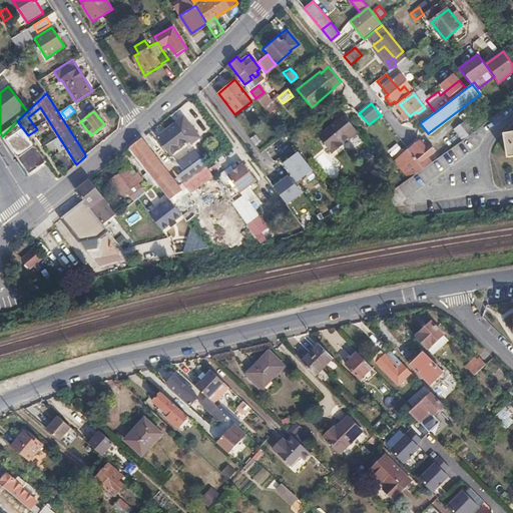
[(340,112),(334,117),(337,120),(343,115),(340,112)]
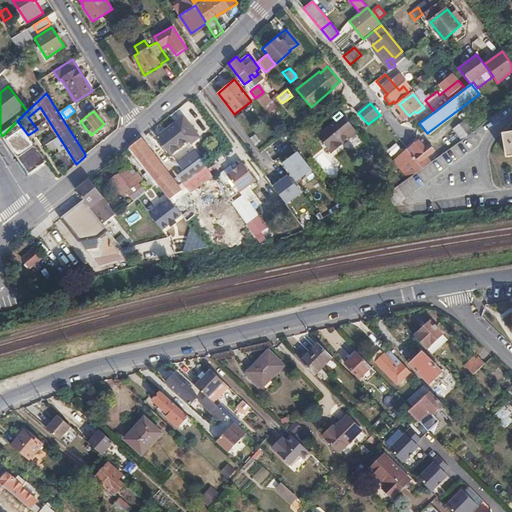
[(341,144),(341,143),(356,132),(342,115),(336,120),(327,127),(317,136),(331,153),(341,144)]
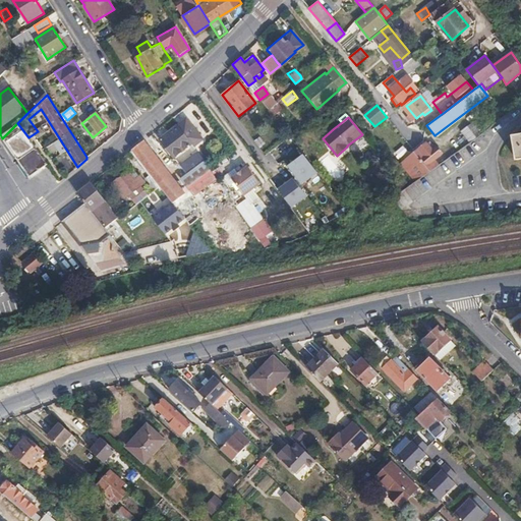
[(185,118),(176,125),(189,143),(191,147),(201,138),(185,118)]
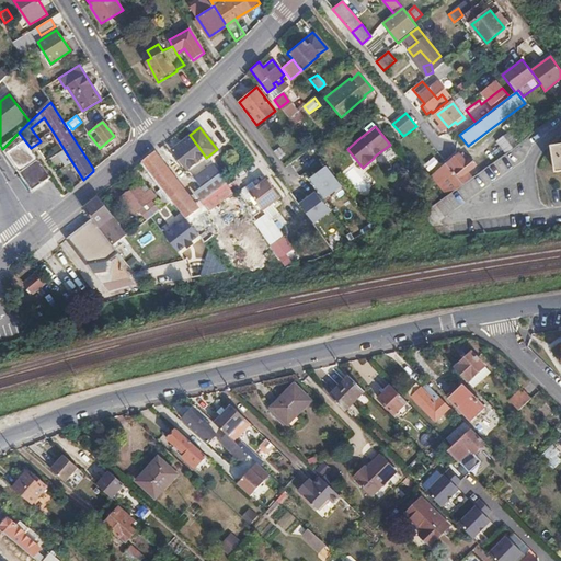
[(511,130),(496,141),(506,153),(519,142),(511,130)]
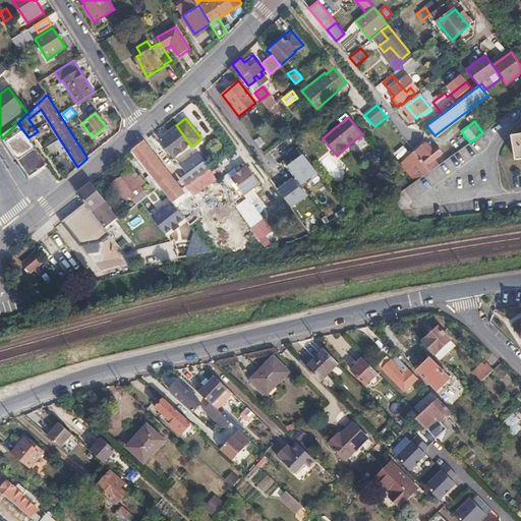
[(17,123),(2,138),(5,143),(29,176),(47,164),(46,163),(38,152),(37,150),(29,137),(17,123)]
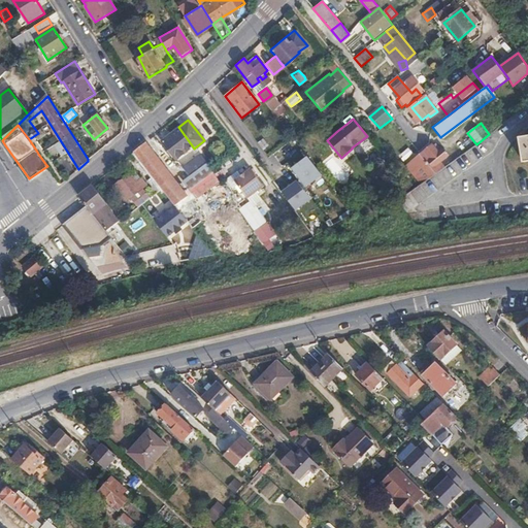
[(192,145),(178,127),(161,140),(174,159),(192,145)]
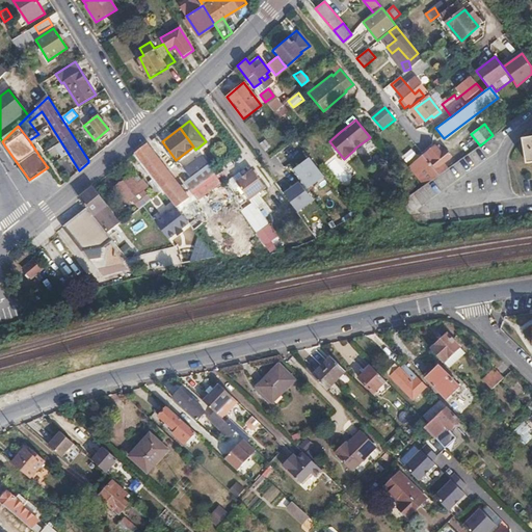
[(239,134),(250,149),(258,143),(246,129),(239,134)]
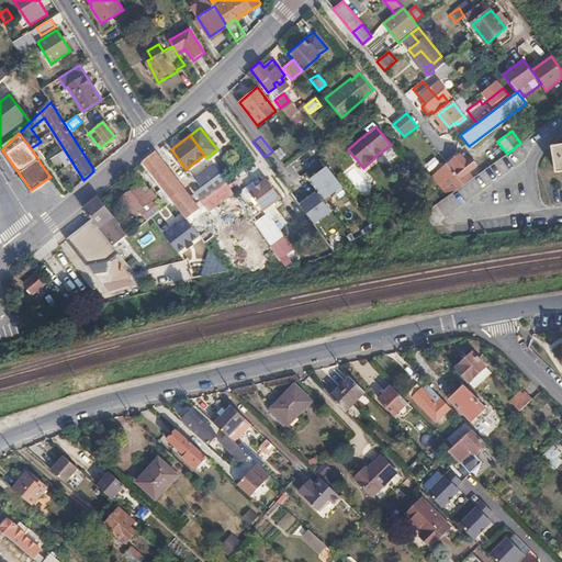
[(44,139),(41,142),(31,148),(40,161),(53,153),(44,139)]
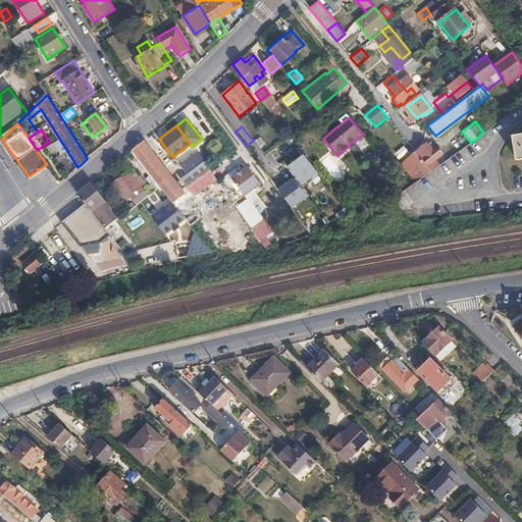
[(521,158),(521,134),(513,136),(516,159),(521,158)]
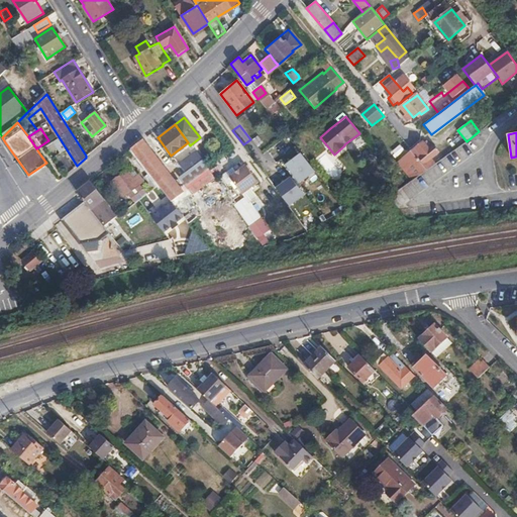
[(59,138),(54,141),(61,152),(66,149),(59,138)]
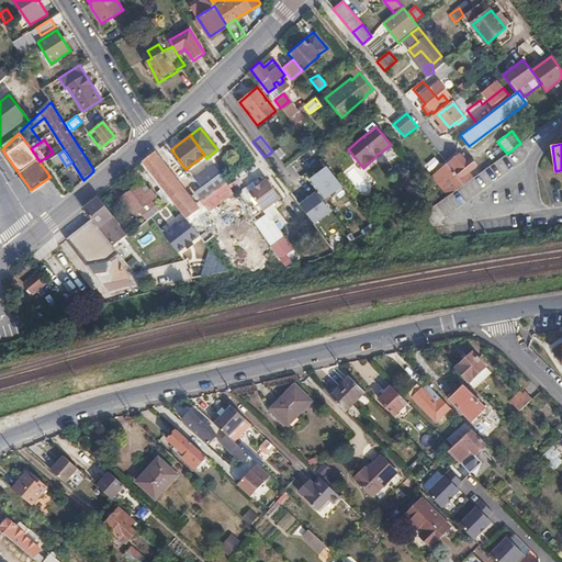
[(142,161),(205,244),(246,212),(224,181),(217,172),(200,187),(189,195),(154,152),(142,161)]
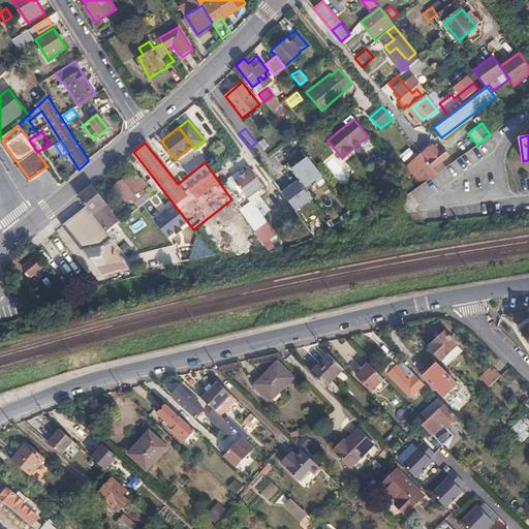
[(421,152),(436,170),(444,164),(439,159),(446,154),(441,147),(437,150),(431,144),(421,152)]
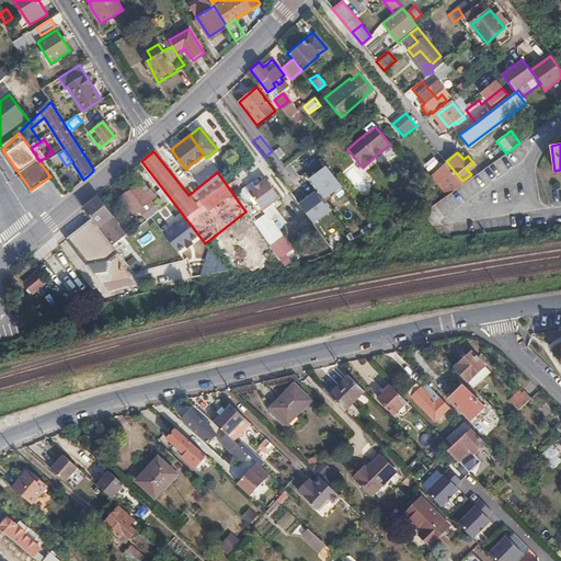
[(41,163),(49,175),(64,165),(54,153),(41,163)]
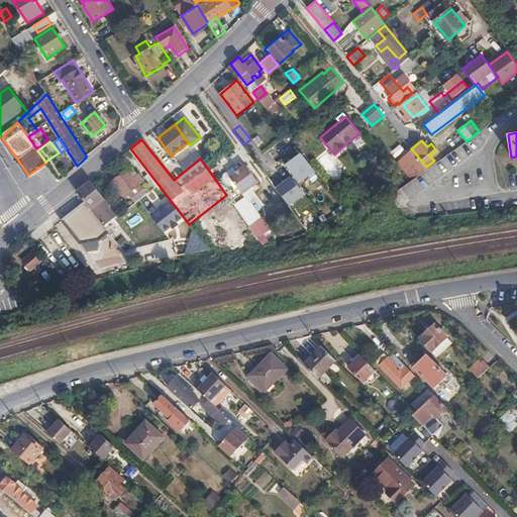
[(396,160),(411,178),(426,167),(411,148),(396,160)]
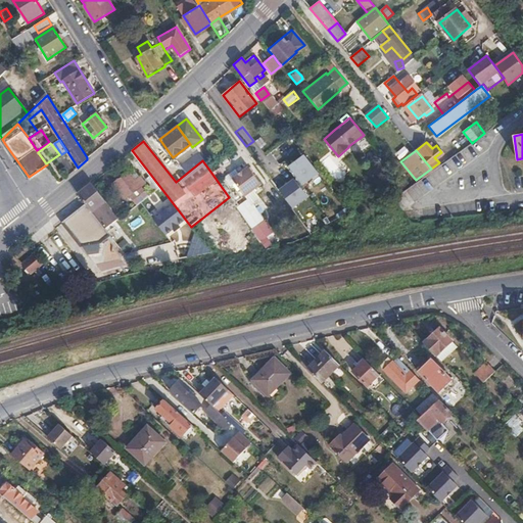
[(186,174),(202,160),(195,151),(188,156),(190,158),(180,165),(186,174)]
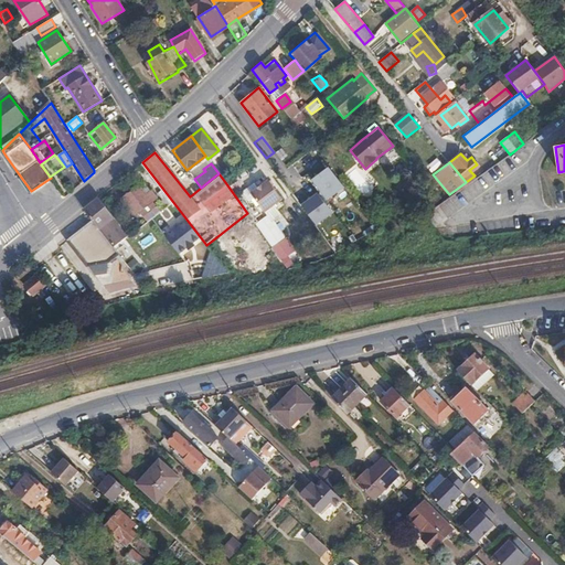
[(328,167),(311,180),(327,201),(343,188),(328,167)]
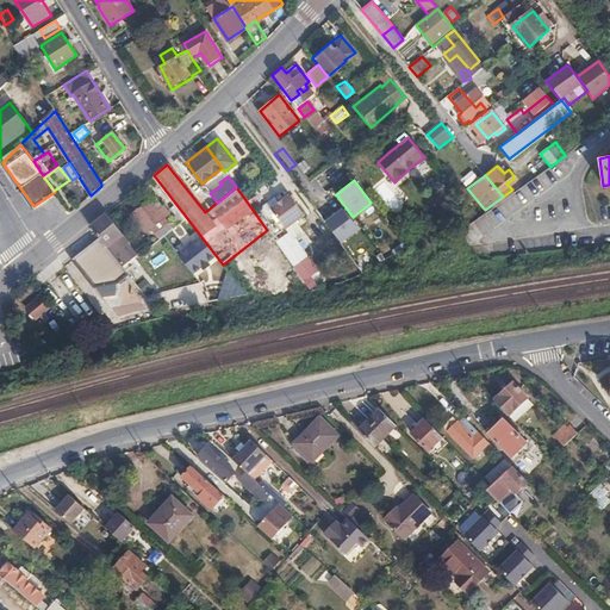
[(303,215),(288,194),(277,203),(273,197),(261,205),(261,210),(267,218),(273,213),(290,236),(300,229),(294,221),(303,215)]
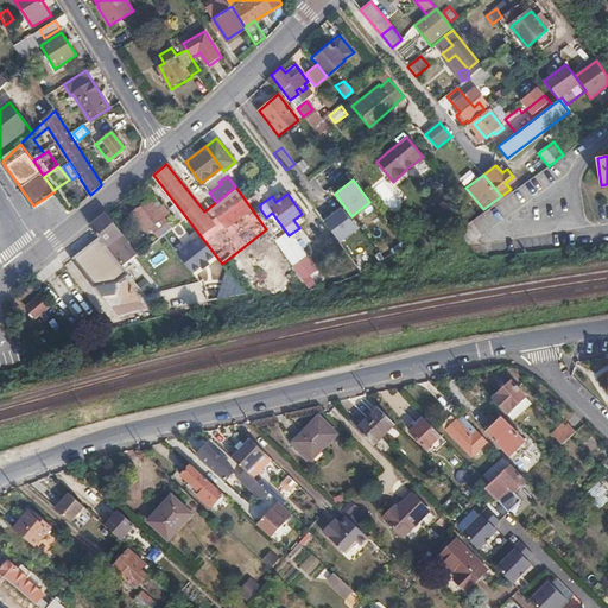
[(145,233),(163,219),(149,201),(131,215),(145,233)]
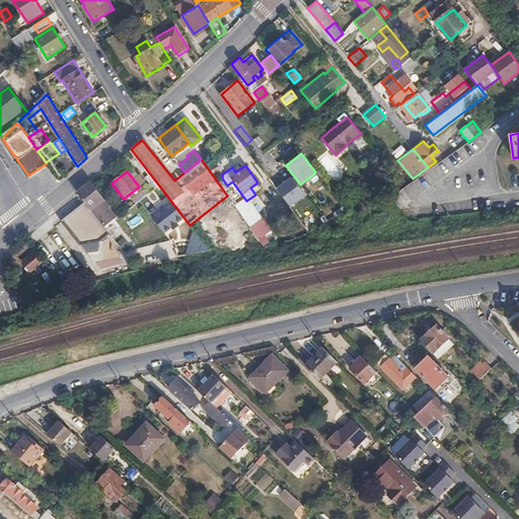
[(291,177),(277,188),(291,207),(305,197),(291,177)]
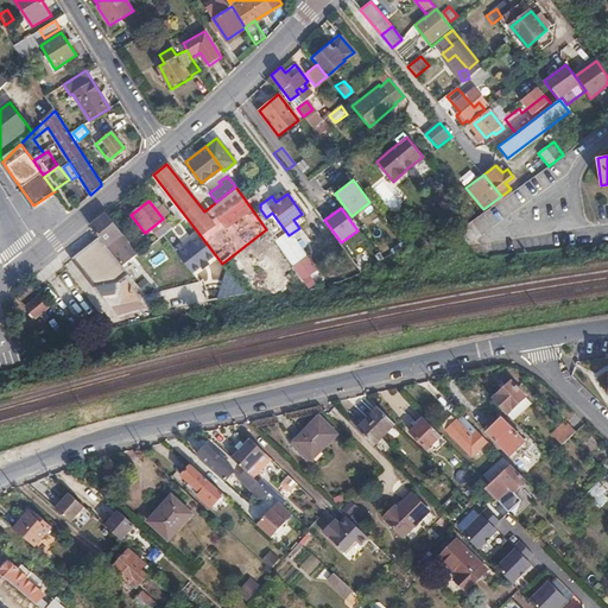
[(99,219),(90,226),(100,238),(106,246),(118,238),(133,258),(139,254),(106,213),(99,219)]
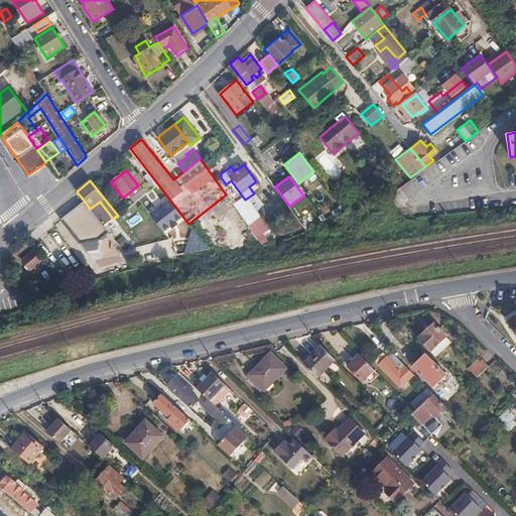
[(235,189),(227,196),(231,201),(239,195),(235,189)]
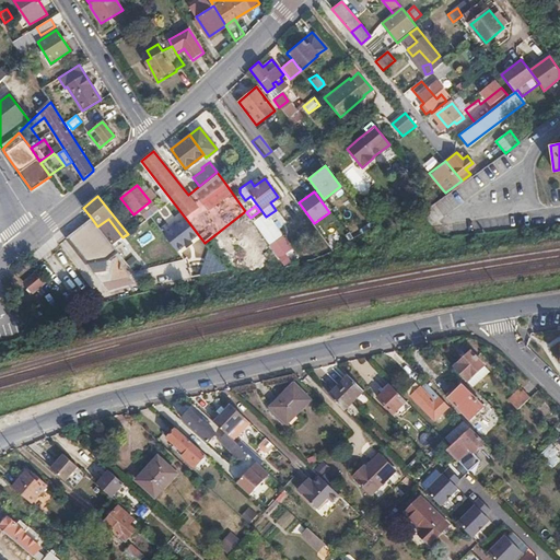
[(86,264),(112,244),(97,226),(92,219),(67,238),(86,264)]
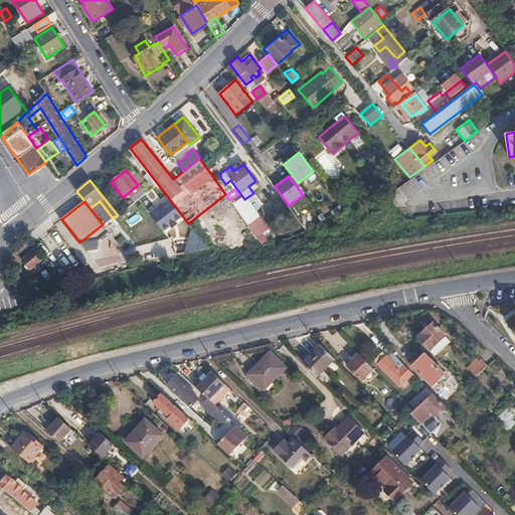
[(156,208),(151,202),(133,216),(138,222),(156,208)]
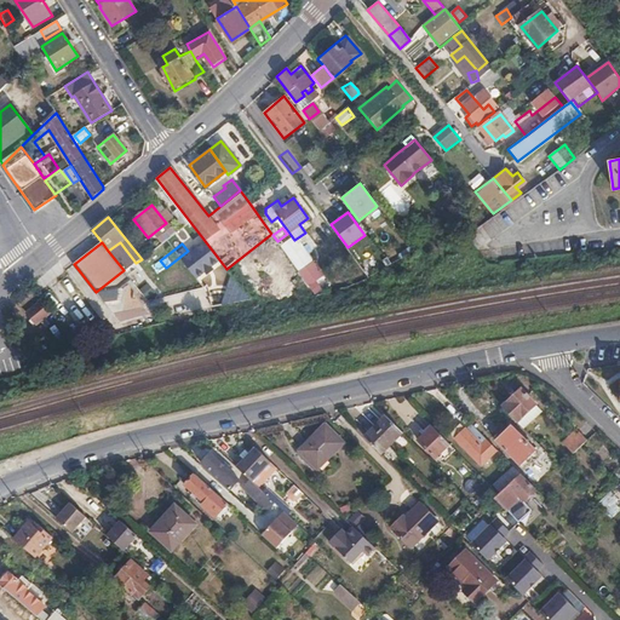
[(28,313),(39,323),(51,311),(40,302),(28,313)]
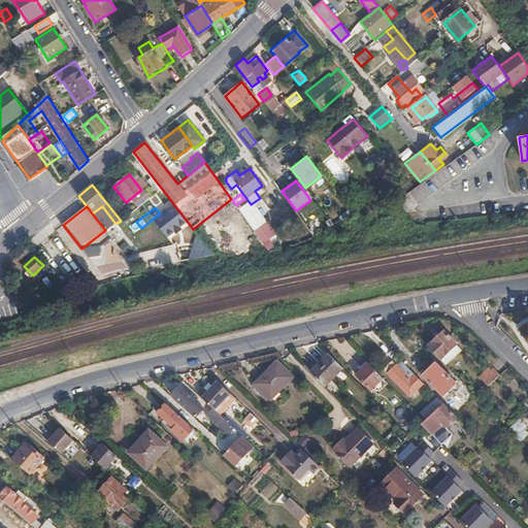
[(442,331),(426,348),(439,361),(456,345),(442,331)]
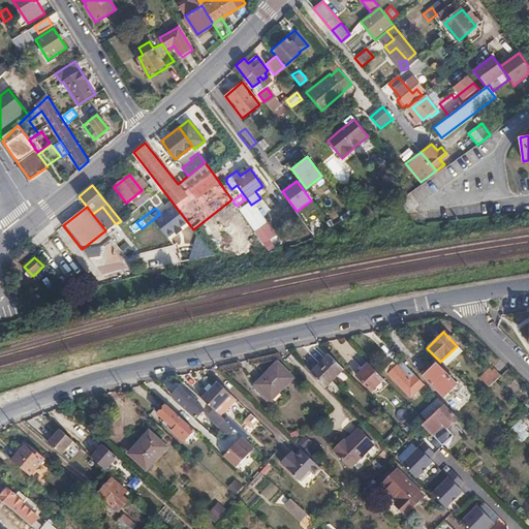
[(346,372),(332,358),(313,376),(328,391),(346,372)]
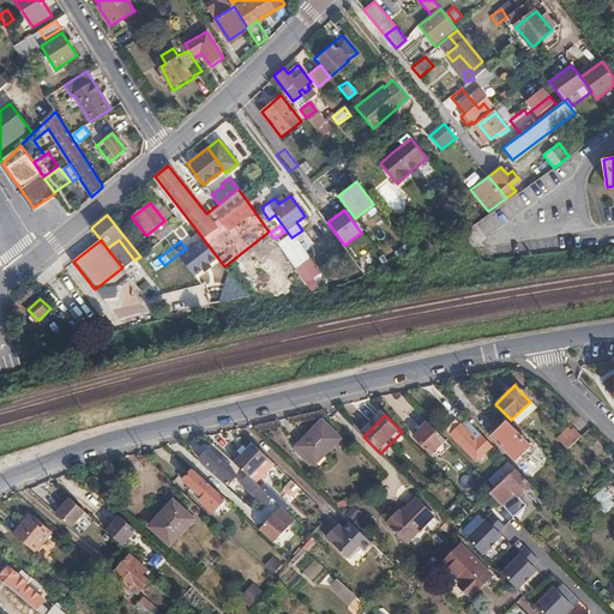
[(492,446),(467,420),(462,423),(455,416),(444,428),(476,461),(492,446)]
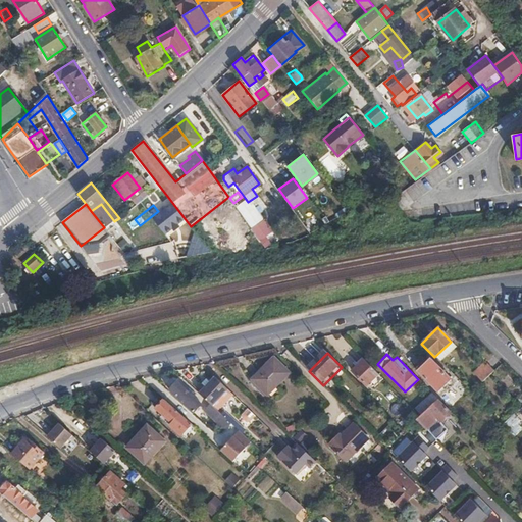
[(292,375),(276,359),(254,381),(256,383),(254,385),(266,398),(268,396),(270,397),(292,375)]
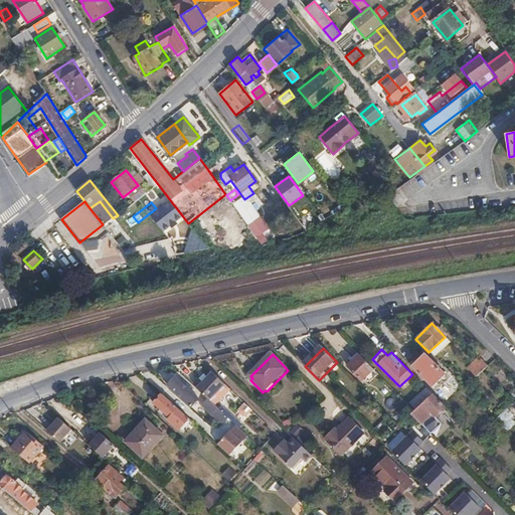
[(373,369),(359,354),(347,365),(361,380),(373,369)]
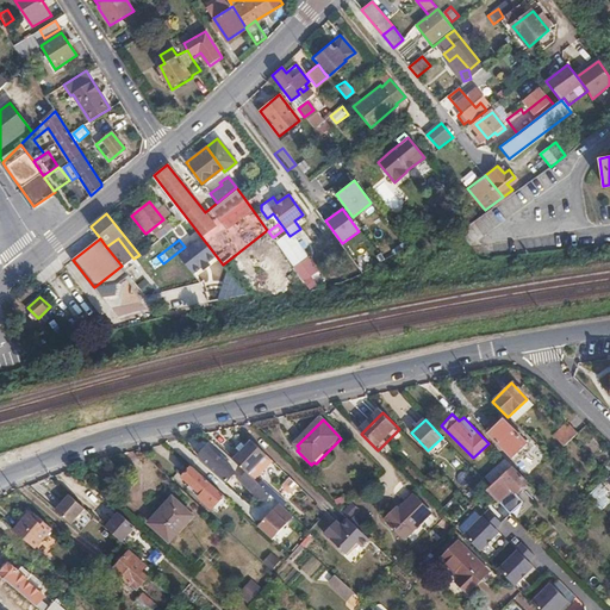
[(524,444),(502,421),(487,435),(510,459),(524,444)]
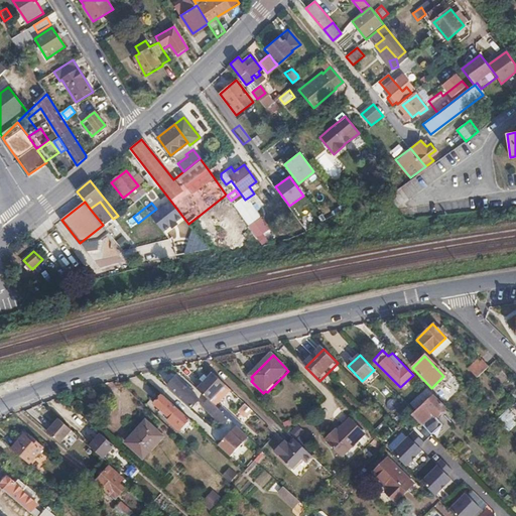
[(486,370),(489,368),(480,358),(477,361),(486,370)]
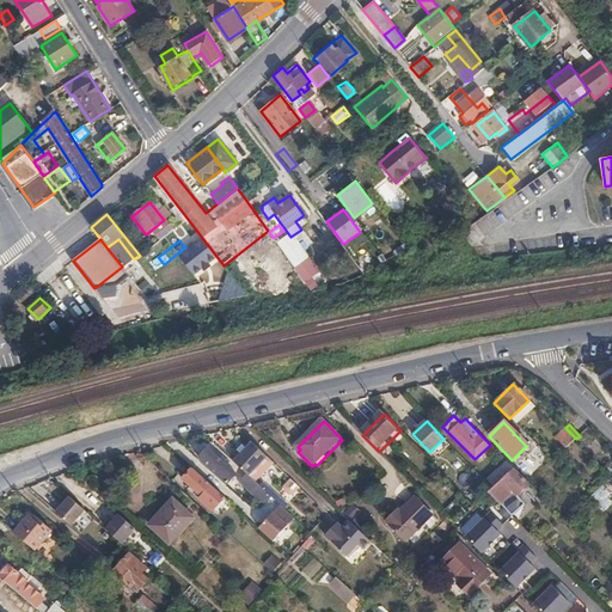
[(576,439),(565,428),(555,438),(565,450),(576,439)]
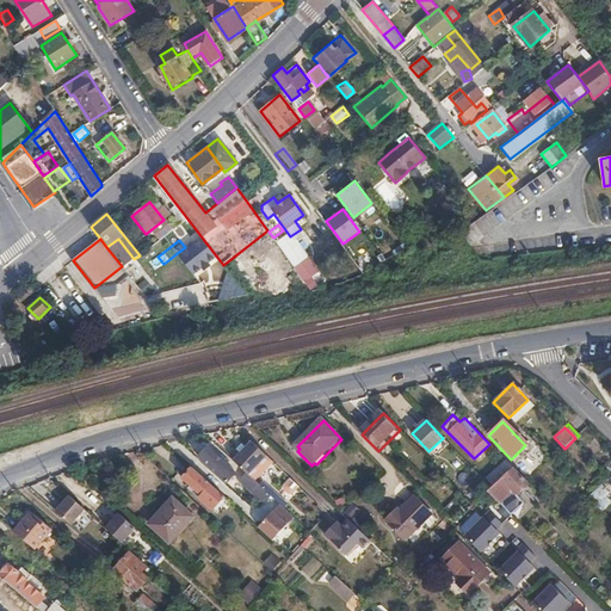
[(250,440),(232,460),(246,474),(250,476),(267,458),(250,440)]
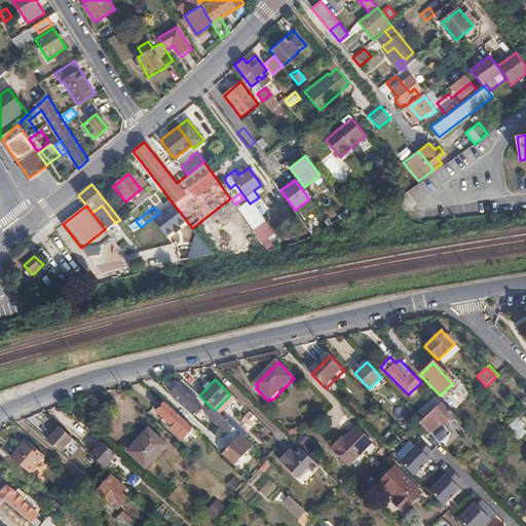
[(178,384),(170,392),(195,416),(202,408),(178,384)]
